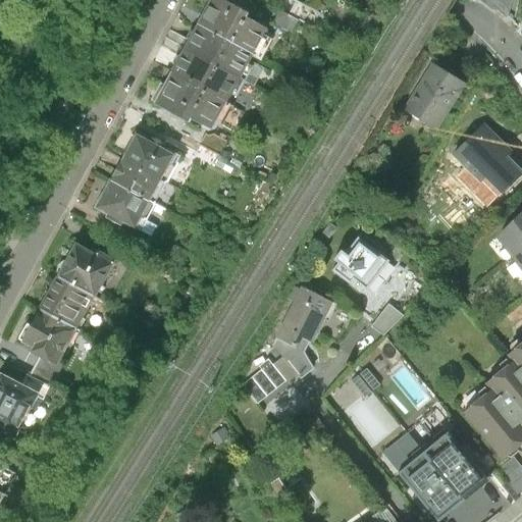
[(249,13),(222,0),(211,0),(198,27),(252,55),(260,60),(271,41),(264,38),(267,33),(266,25),(260,22),(257,23),(247,17),(249,13)]
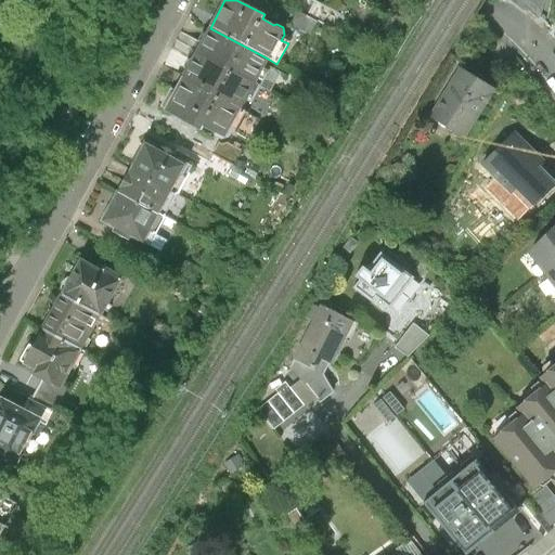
[(297,12),(291,25),(311,36),(319,23),(332,30),(339,15),(314,1),(307,16),(297,12)]
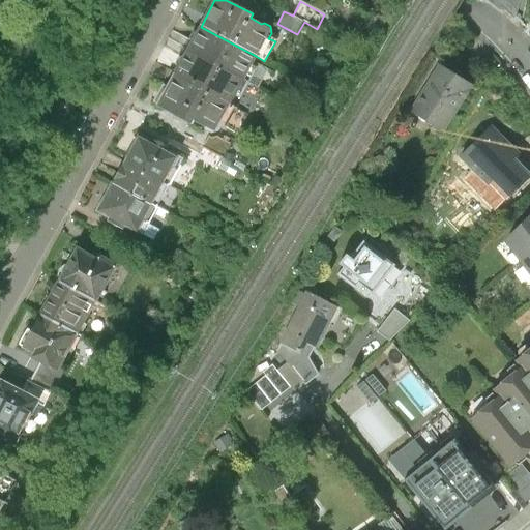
[(201,27),(187,51),(247,83),(256,68),(251,65),(256,56),(201,27)]
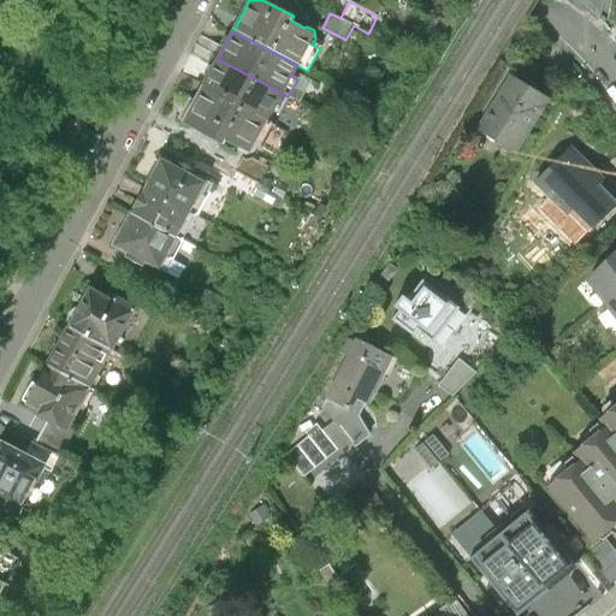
[(218,59),(203,87),(266,122),(272,112),(278,114),(288,96),(218,59)]
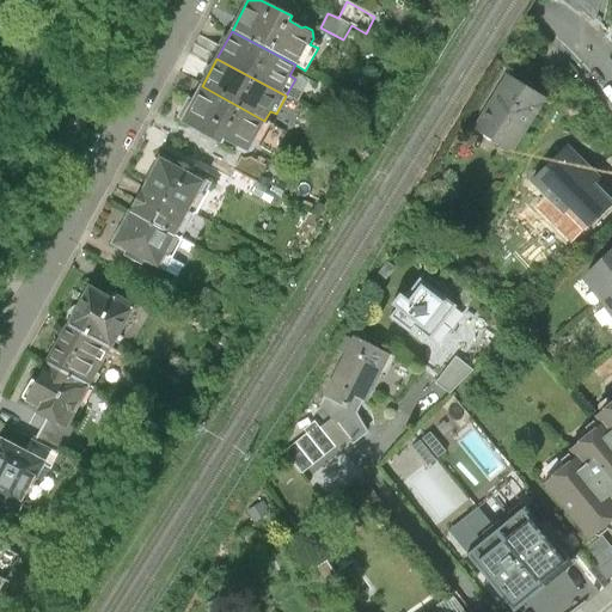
[(515,75),(483,132),(515,150),(548,95),(515,75)]
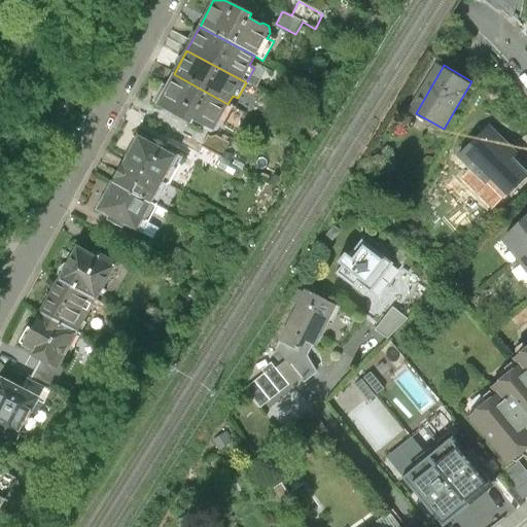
[(218,121),(227,104),(174,74),(173,73),(166,86),(162,84),(152,102),(190,124),(192,120),(204,126),(205,130),(210,133),(216,131),(219,125),(218,121)]
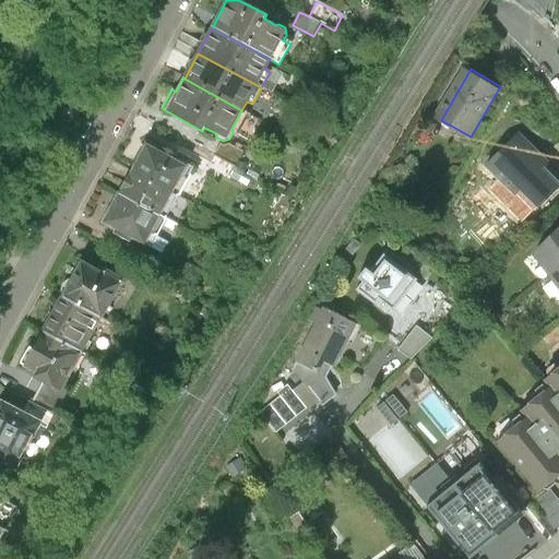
[(519,131),(488,163),(515,190),(521,183),(539,201),(558,180),(558,177),(543,161),(546,157),(519,131)]
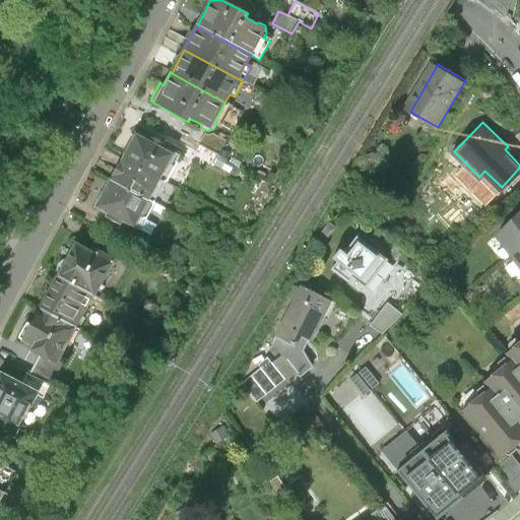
[(136,134),(123,159),(166,183),(179,158),(136,134)]
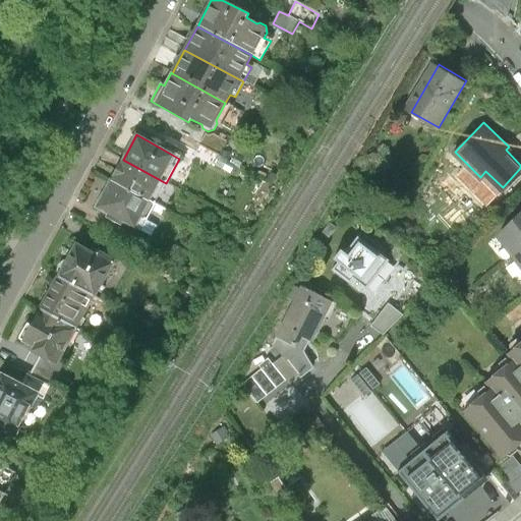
[(154,204),(166,183),(123,160),(111,180),(154,204)]
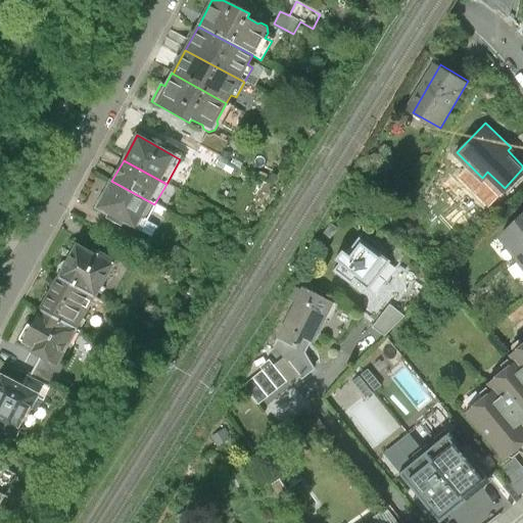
[(140,232),(154,204),(111,181),(97,207),(140,232)]
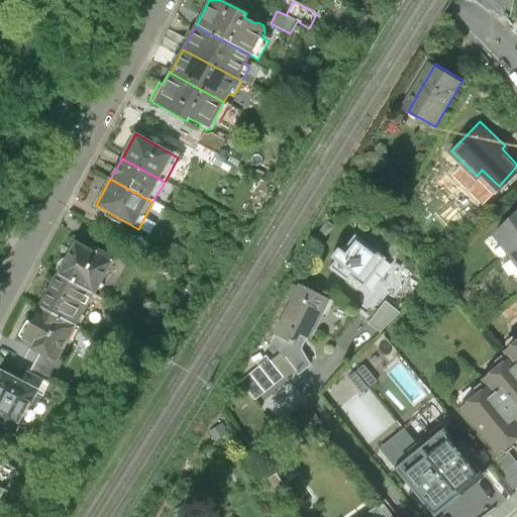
[(516,211),(516,191),(508,202),(516,211)]
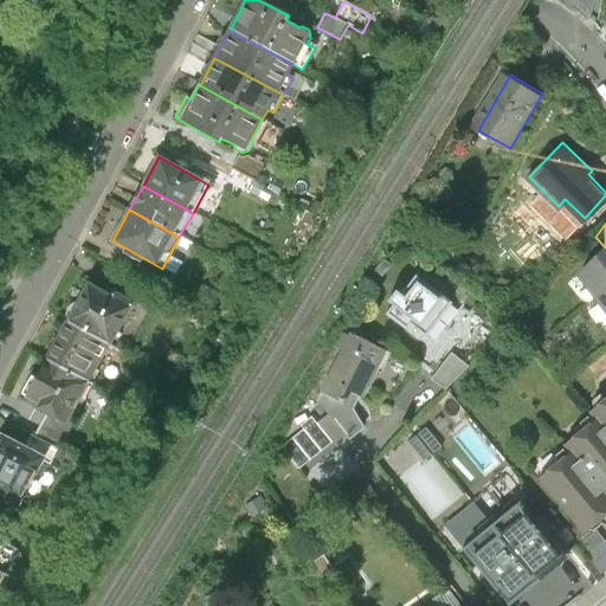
[(605,251),(584,274),(603,297),(605,292),(605,251)]
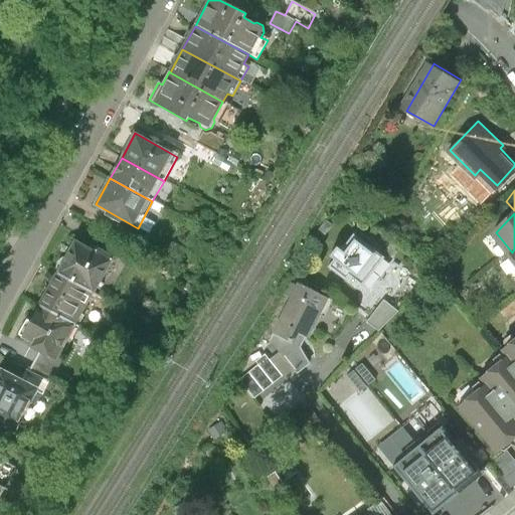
[(360,231),(334,265),(353,278),(356,274),(368,283),(391,254),(360,231)]
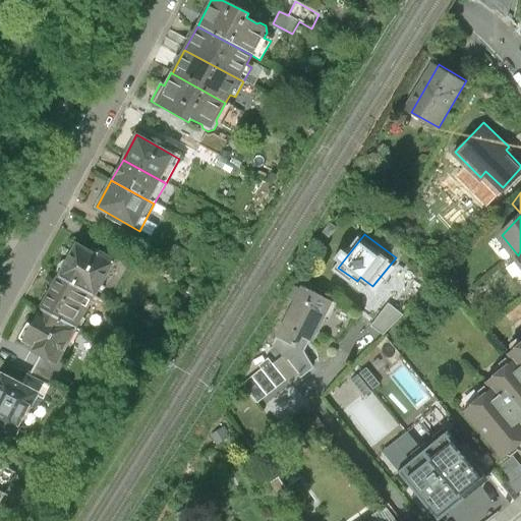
[(74,245),(57,276),(93,296),(110,265),(74,245)]
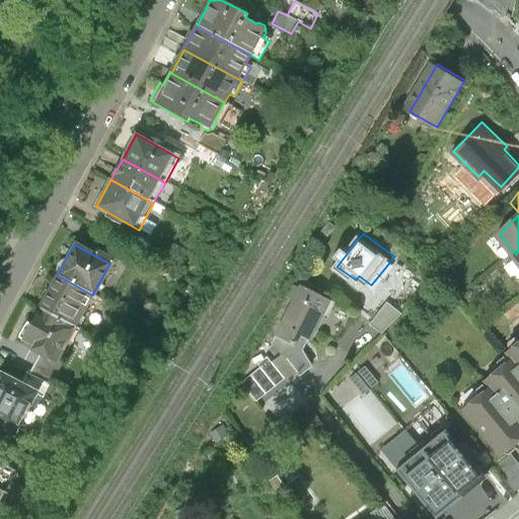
[(57,275),(39,308),(74,327),(92,295),(57,275)]
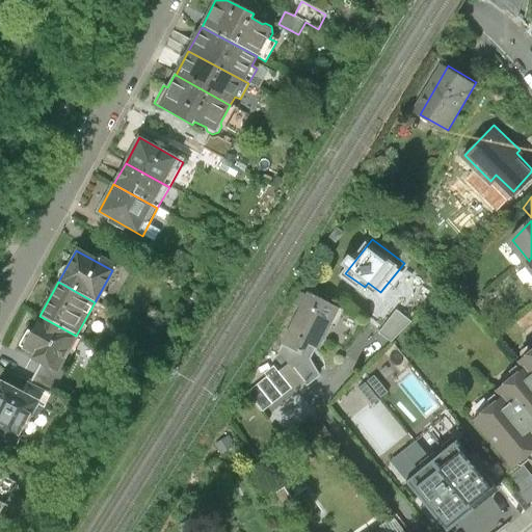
[(320,288),(296,338),(314,346),(319,337),(330,343),(349,302),(320,288)]
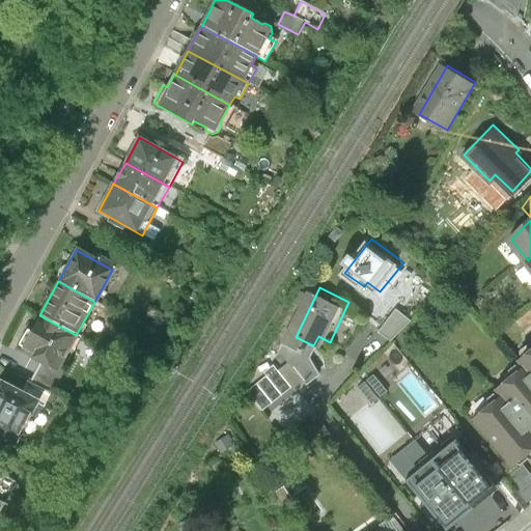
[(396,307),(375,329),(390,342),(411,319),(396,307)]
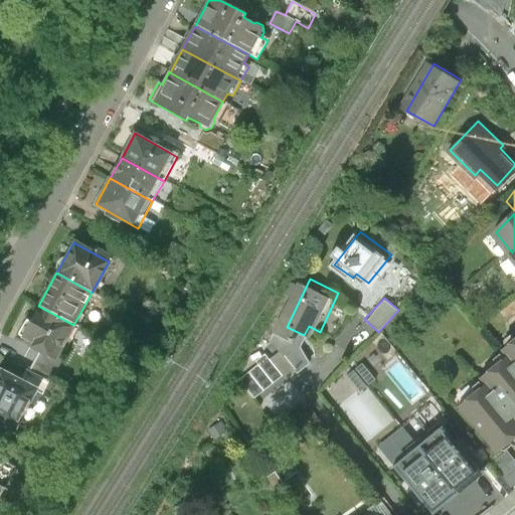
[(38,306),(21,337),(34,344),(32,347),(41,352),(55,359),(56,357),(73,325),(38,306)]
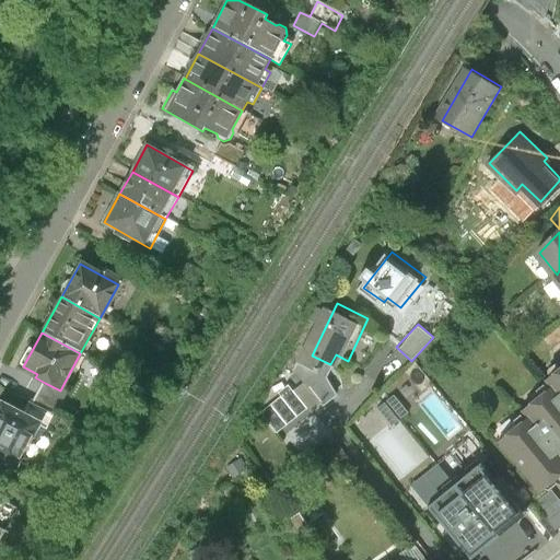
[(330,364),(312,356),(307,364),(336,398),(351,386),(341,371),(348,361),(336,354),(330,364)]
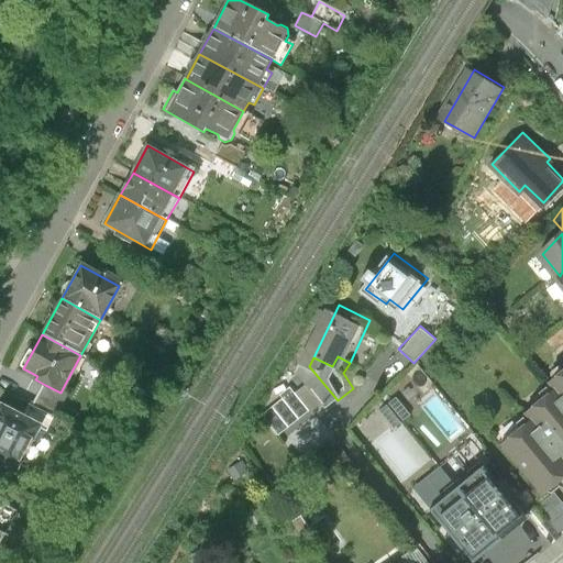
[(562,374),(549,386),(554,393),(526,415),(531,421),(503,444),(543,495),(562,478),(562,374)]
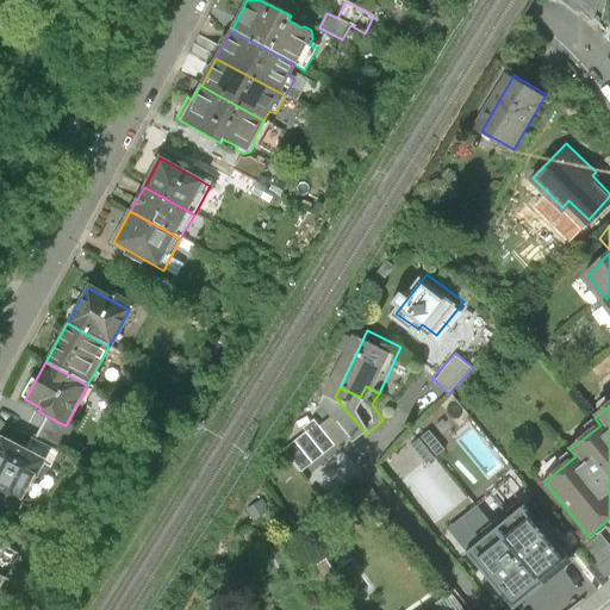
[(49,417),(35,441),(58,453),(73,427),(67,423),(66,425),(49,417)]
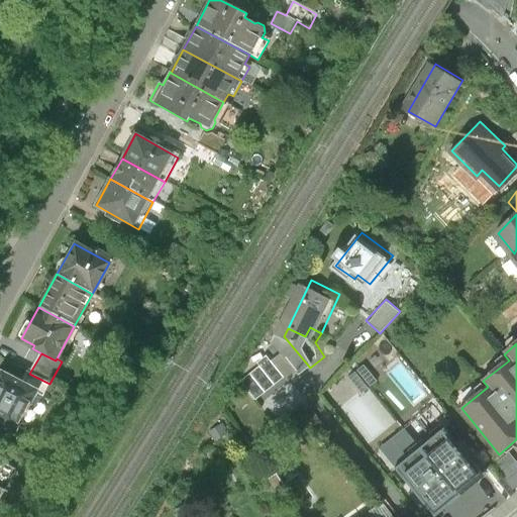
[(3,371),(0,376),(0,391),(27,406),(35,392),(36,389),(22,381),(3,371)]
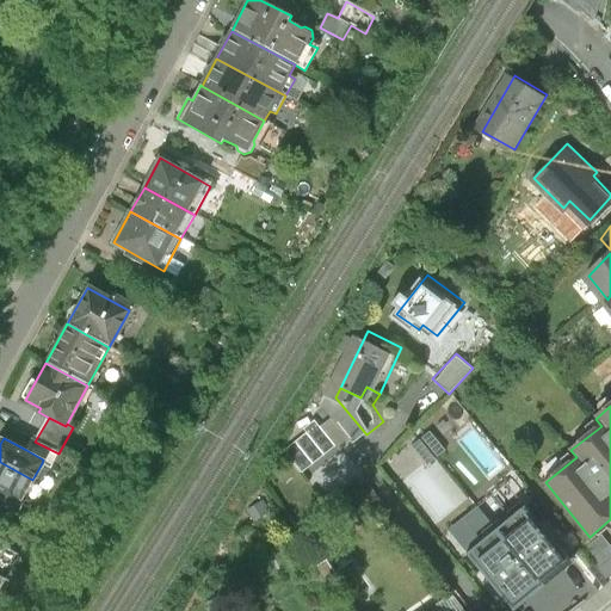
[(32,440),(26,450),(43,460),(42,463),(50,468),(59,454),(35,442),(32,440)]
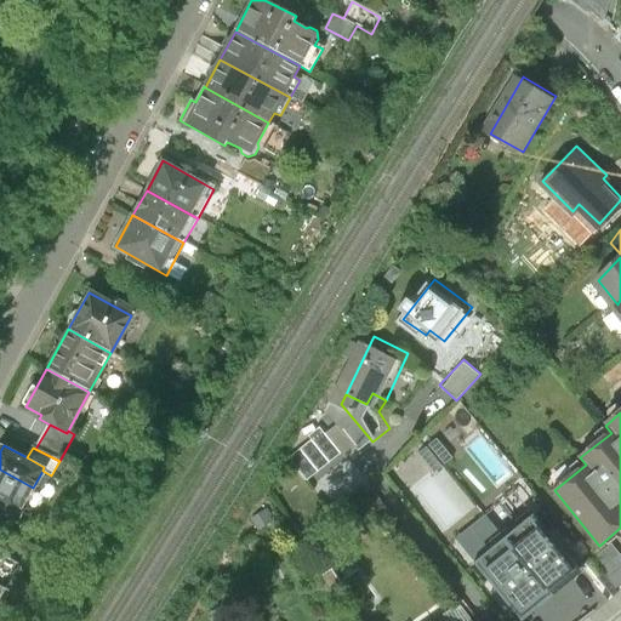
[(0,496),(22,508),(33,488),(0,469),(0,496)]
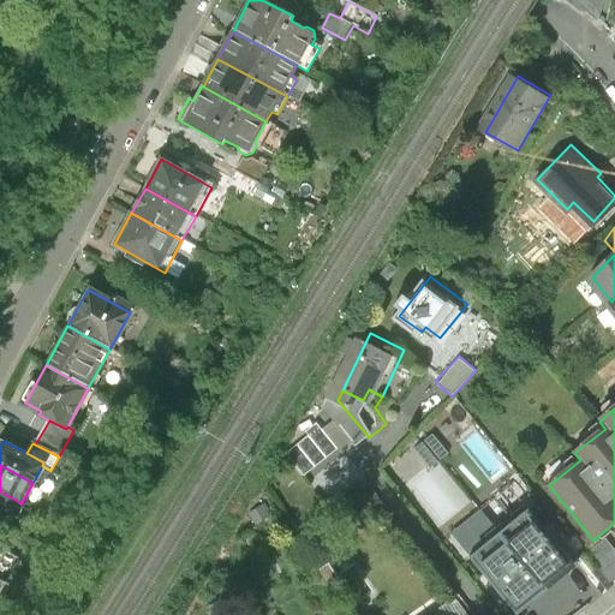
[(499,533),(545,591),(575,567),(529,509),(499,533)]
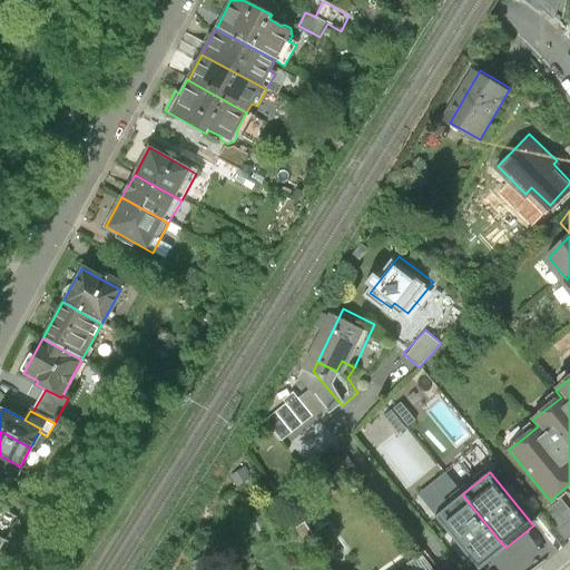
[(462,494),(434,517),(477,569),(479,569),(505,548),(462,494)]
